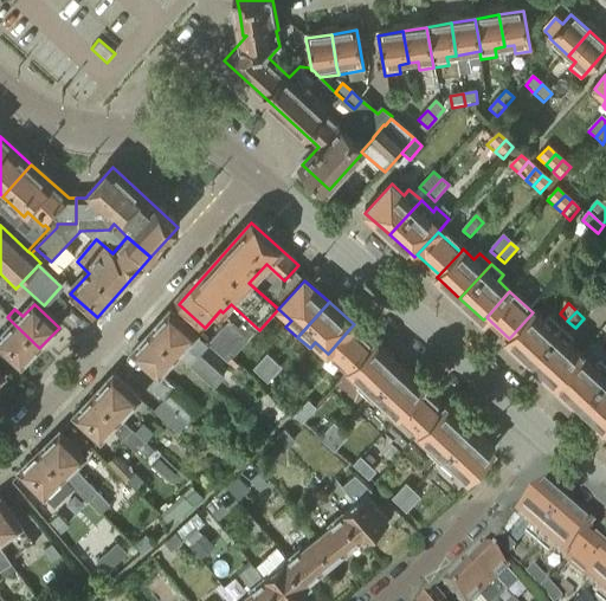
[(507,341),(532,363),(562,329),(549,316),(545,322),(533,312),(509,338),(507,341)]
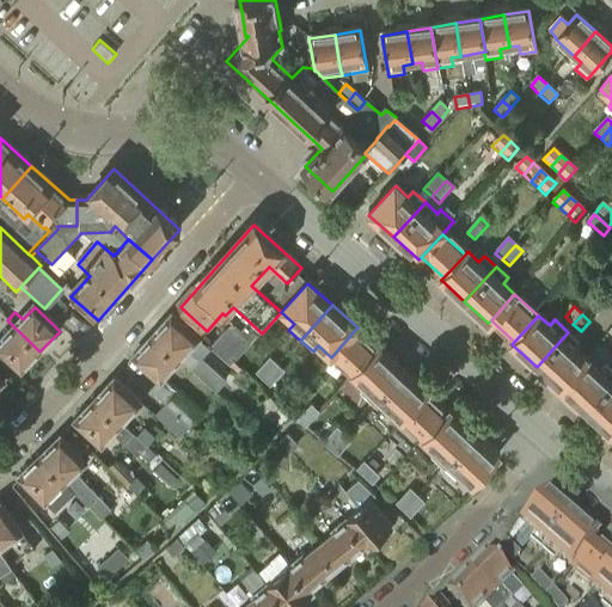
[(0,319),(0,336),(4,339),(0,343),(0,354),(20,373),(40,351),(7,320),(2,317),(0,319)]
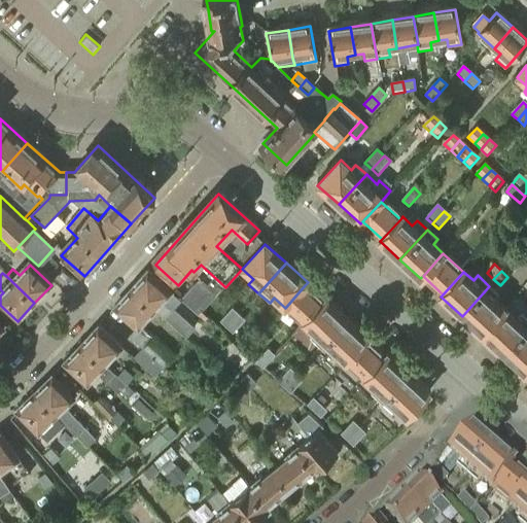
[(148,273),(132,291),(153,311),(162,303),(170,292),(148,273)]
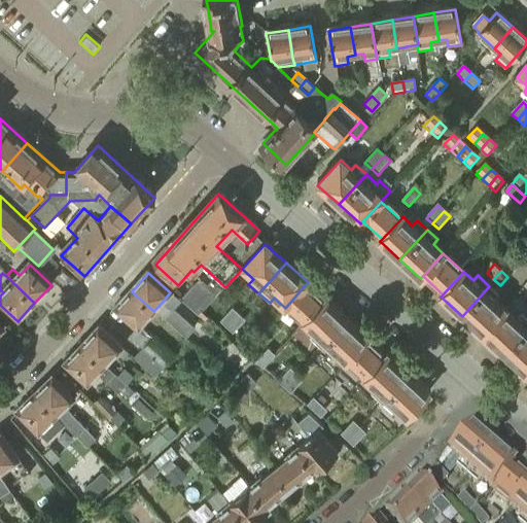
[(200,279),(180,301),(198,316),(223,288),(213,279),(207,285),(200,279)]
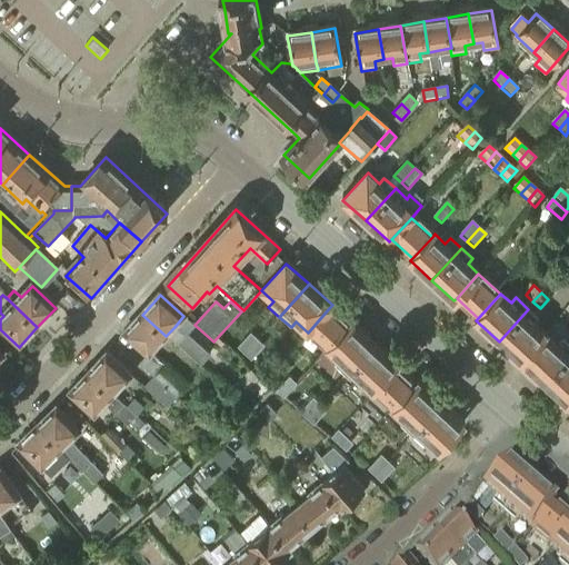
[(329,308),(308,333),(328,352),(350,327),(329,308)]
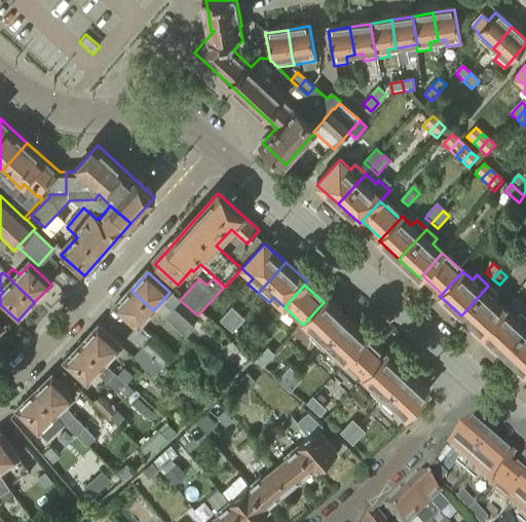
[(482,334),(504,308),(493,299),(497,294),(488,286),(461,315),(482,334)]
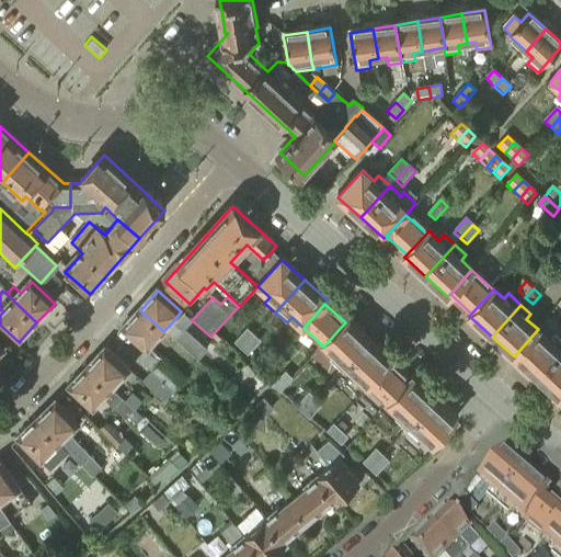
[(147,351),(149,349),(163,331),(140,310),(123,330),(147,351)]
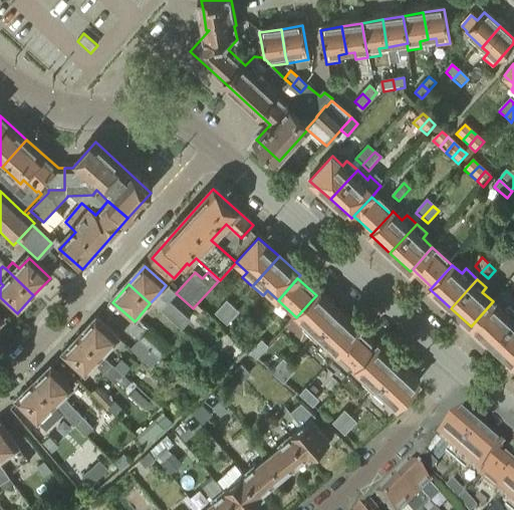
[(319,292),(316,295),(296,317),(306,325),(301,330),(312,339),(338,310),(319,292)]
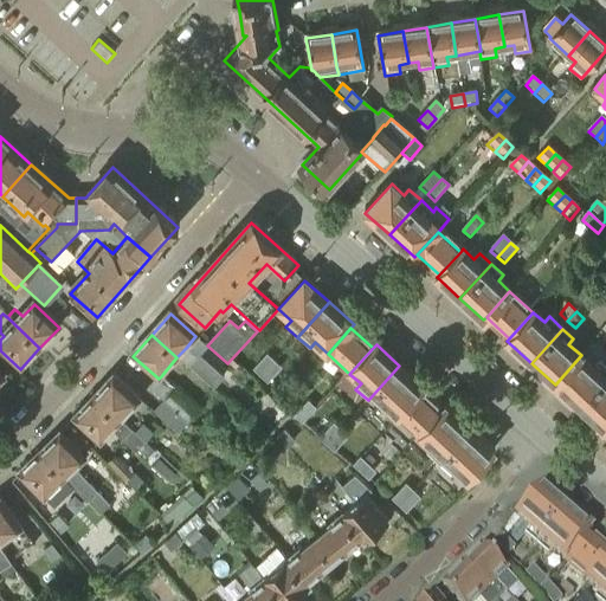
[(186,348),(176,357),(214,391),(224,381),(186,348)]
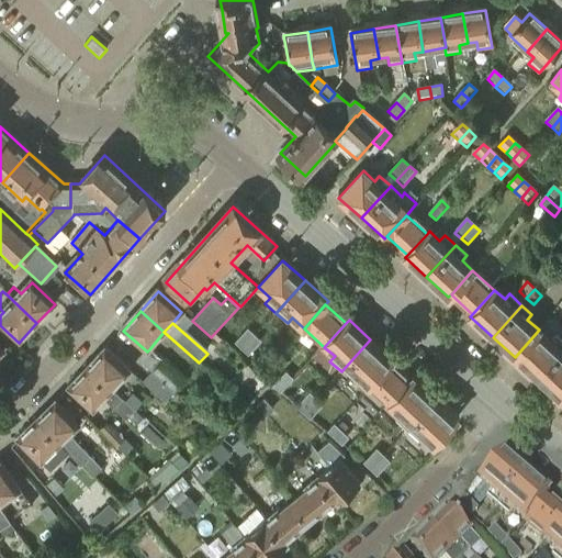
[(515,357),(536,377),(561,348),(561,339),(555,334),(550,341),(539,330),(515,357)]
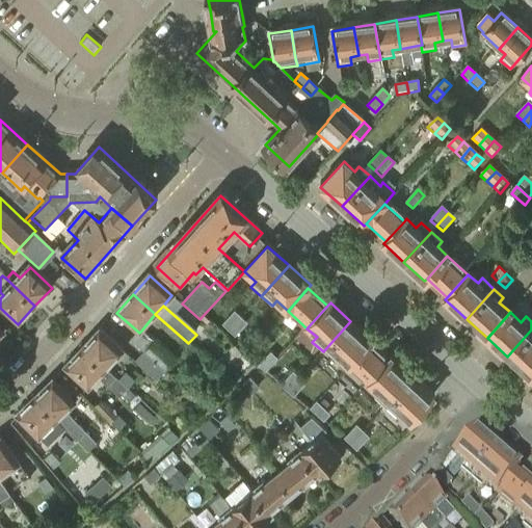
[(222,326),(229,332),(240,319),(235,314),(222,326)]
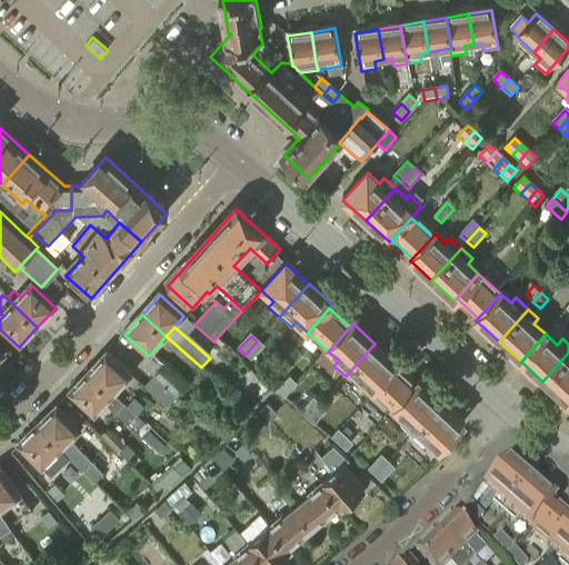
[(257,342),(245,355),(251,360),(263,347),(257,342)]
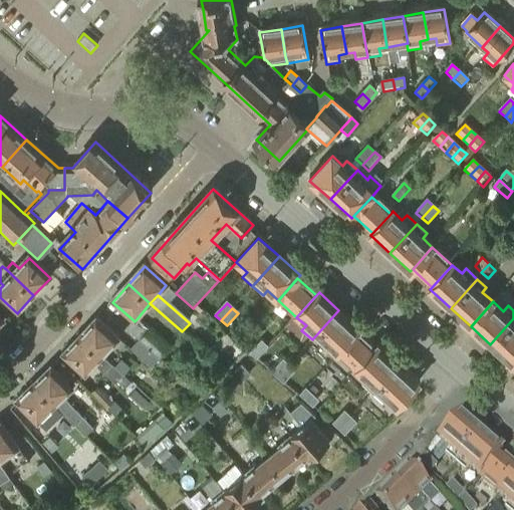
[(338,310),(312,339),(322,349),(326,344),(336,352),(356,330),(358,328),(338,310)]
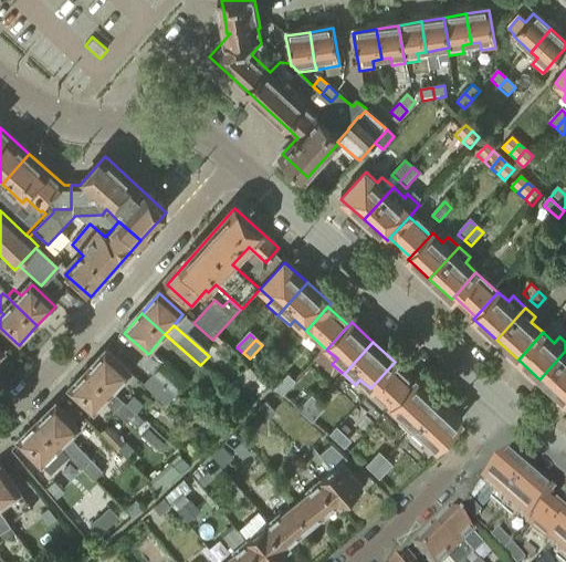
[(563,399),(565,396),(565,351),(540,380),(563,401),(563,399)]
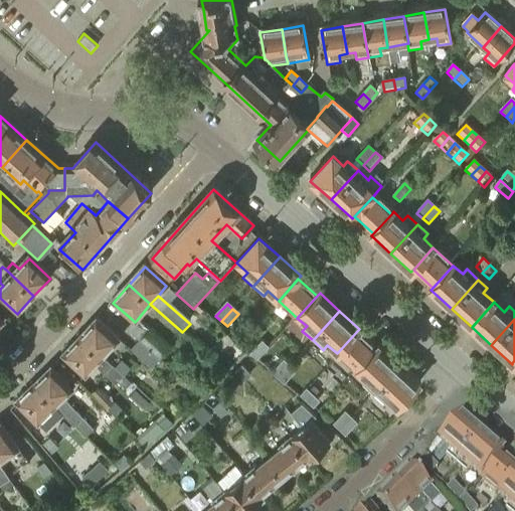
[(139,342),(138,343),(159,361),(171,348),(150,330),(149,331),(137,320),(135,322),(126,330),(139,342)]
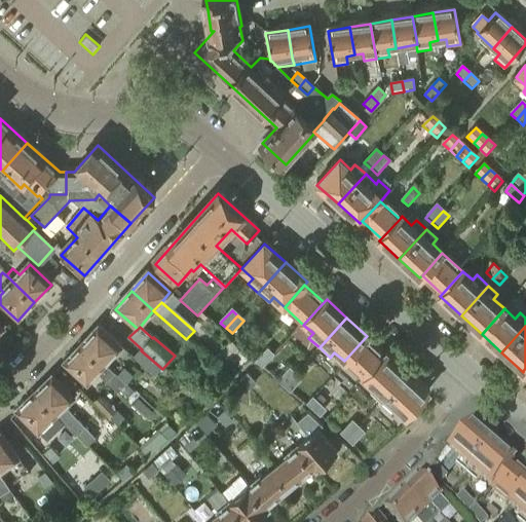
[(98,328),(81,345),(104,366),(120,348),(98,328)]
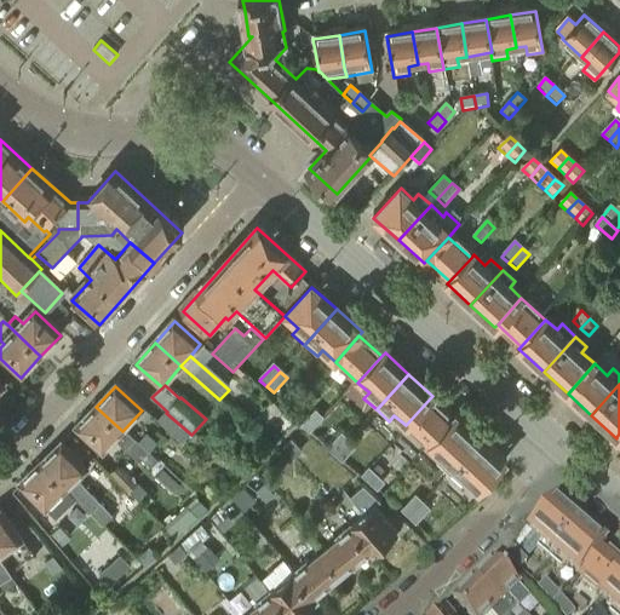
[(406,425),(430,447),(454,420),(430,398),(406,425)]
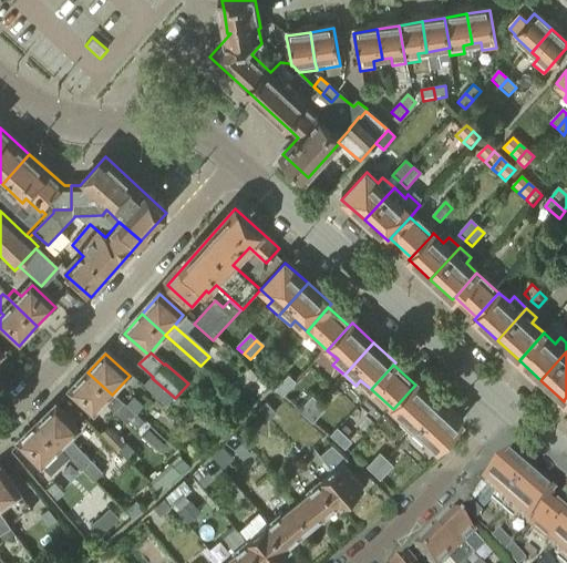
[(88,372),(70,392),(93,415),(103,405),(112,395),(88,372)]
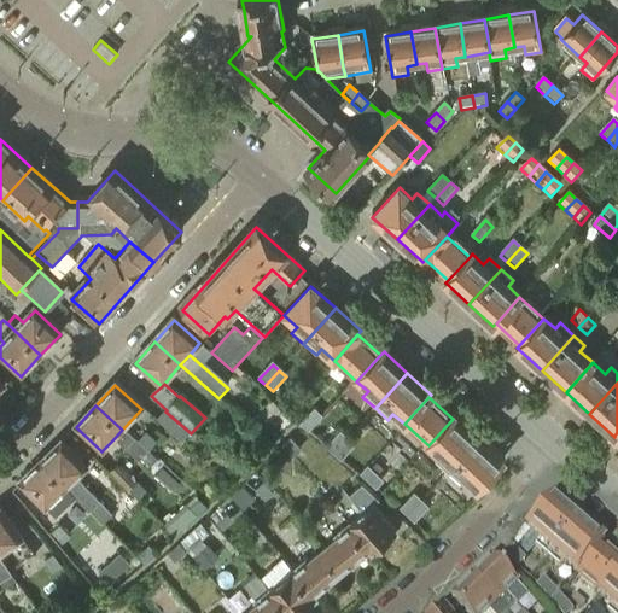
[(181,443),(191,433),(165,412),(157,421),(181,443)]
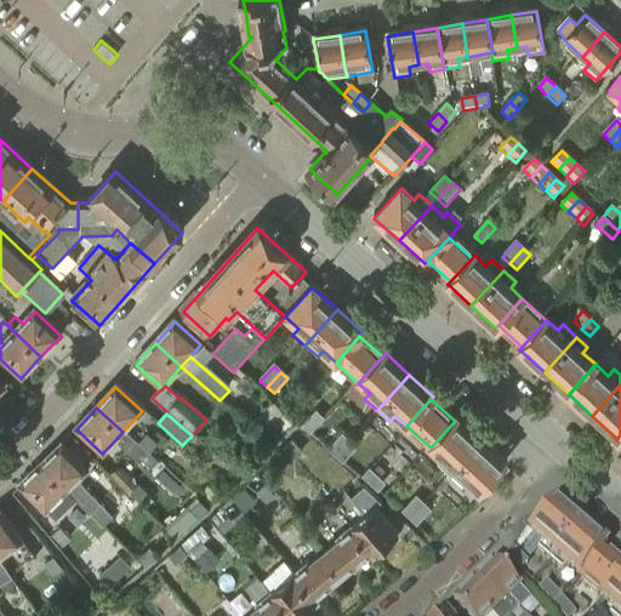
[(315,414),(302,428),(309,435),(323,420),(315,414)]
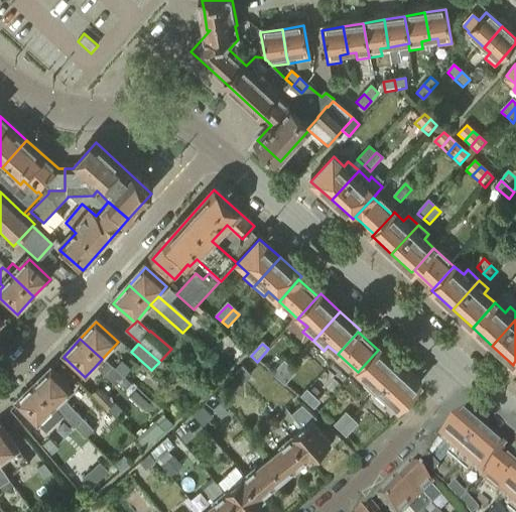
[(229,354),(238,363),(244,357),(236,348),(229,354)]
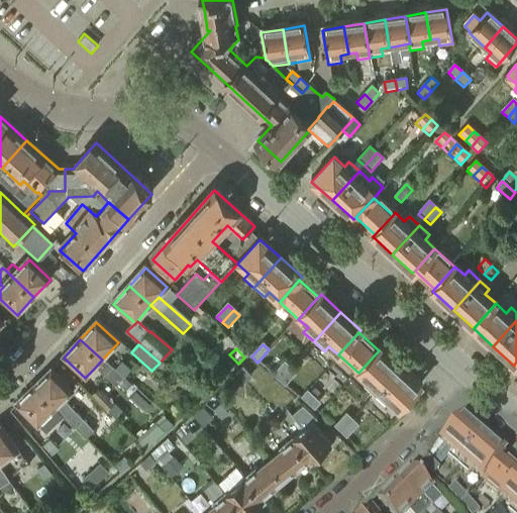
[(381,348),(379,350),(358,373),(368,382),(364,386),(375,396),(402,367),(381,348)]
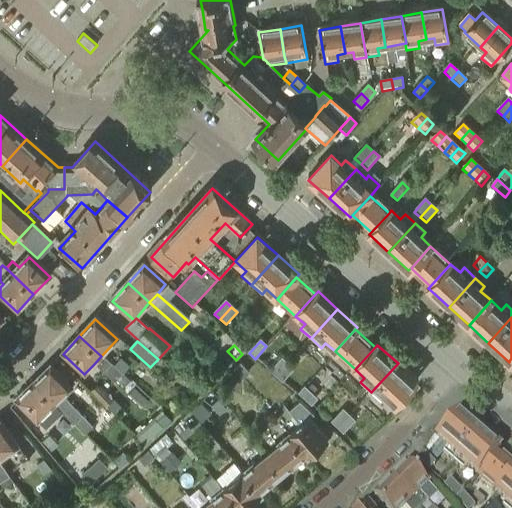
[(101,356),(93,365),(115,384),(123,392),(131,384),(122,376),(122,375),(114,367),(101,356)]
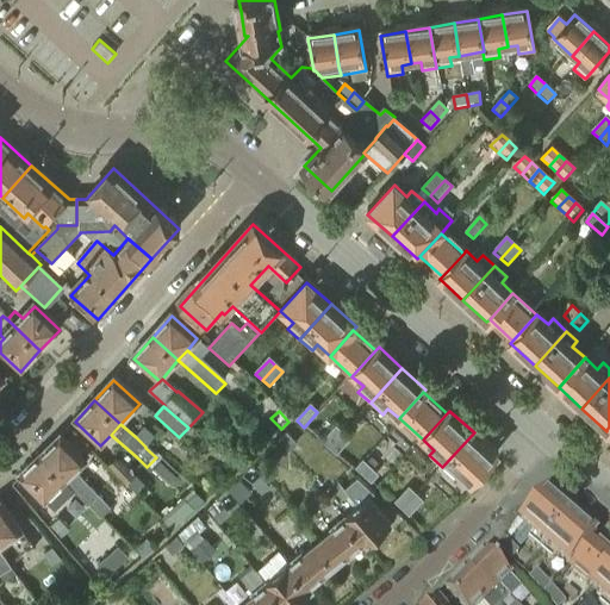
[(154,438),(143,429),(136,437),(145,447),(154,438)]
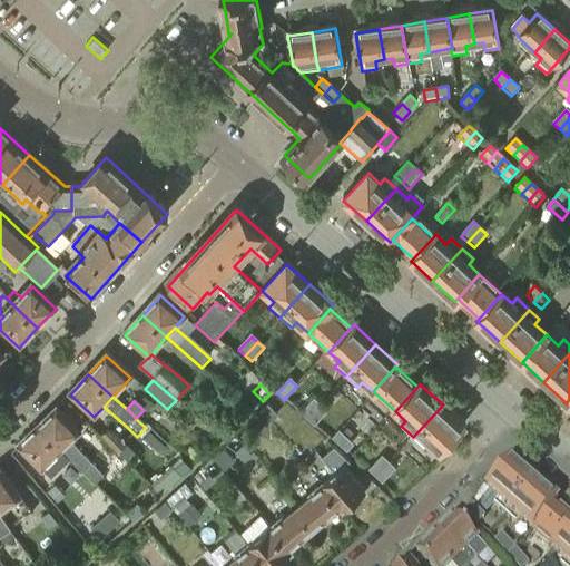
[(314,401),(302,415),(307,420),(321,407),(314,401)]
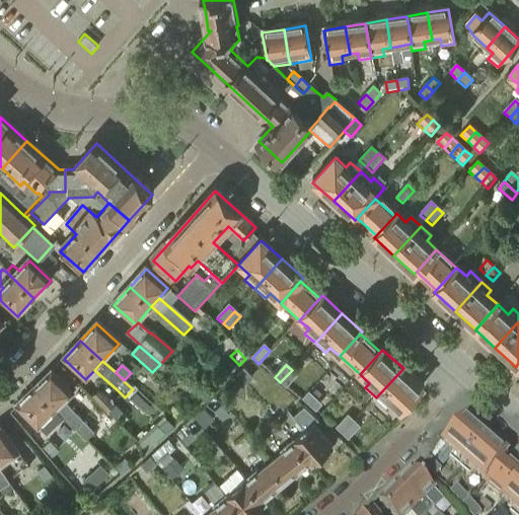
[(403,368),(376,397),(386,407),(390,401),(401,413),(424,387),(403,368)]
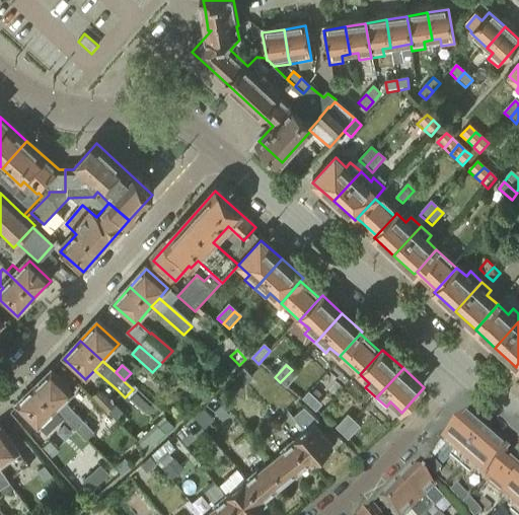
[(243,370),(237,376),(246,385),(252,379),(243,370)]
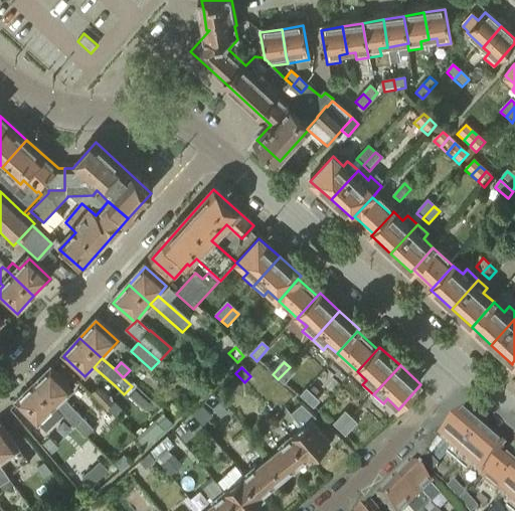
[(278,379),(284,385),(295,372),(290,367),(278,379)]
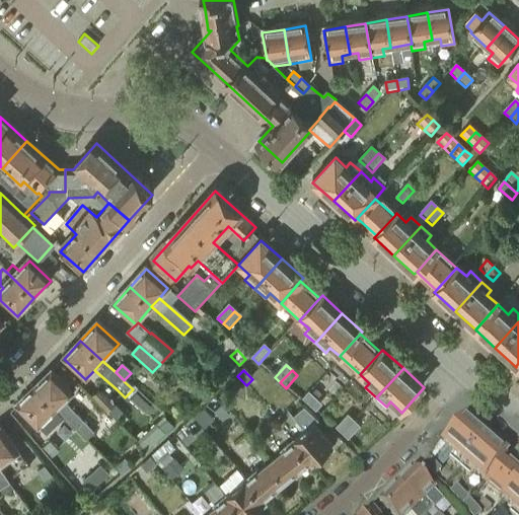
[(51,372),(33,389),(55,411),(54,411),(86,443),(95,434),(63,401),(72,393),(51,372)]
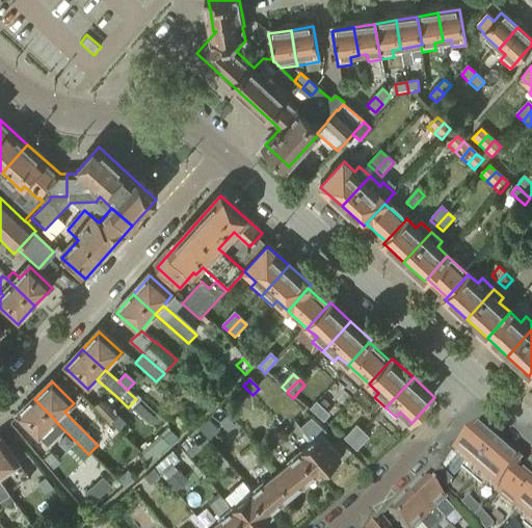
[(38,439),(55,421),(56,421),(34,399),(17,417),(38,439)]
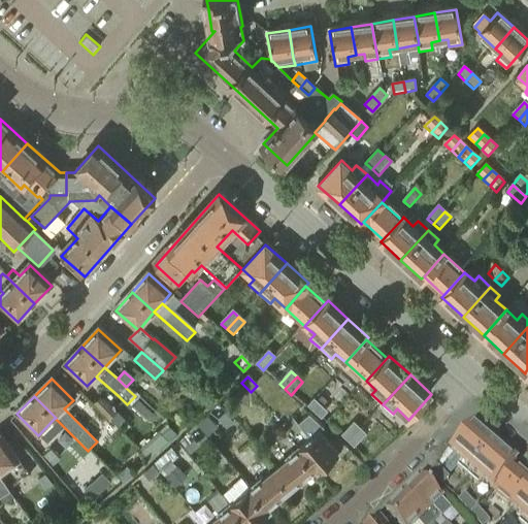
[(229,400),(223,405),(231,414),(237,408),(229,400)]
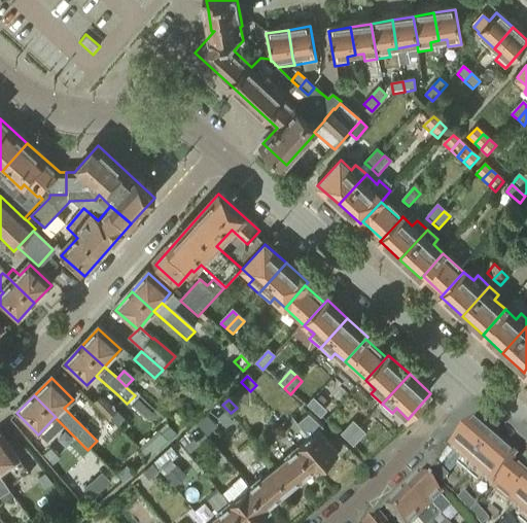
[(308,407),(320,418),(326,412),(314,401),(308,407)]
